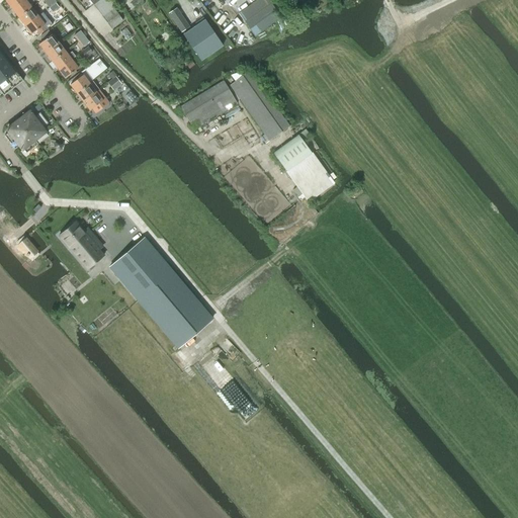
[(11,9),(23,0),(5,0),(5,1),(11,9)]
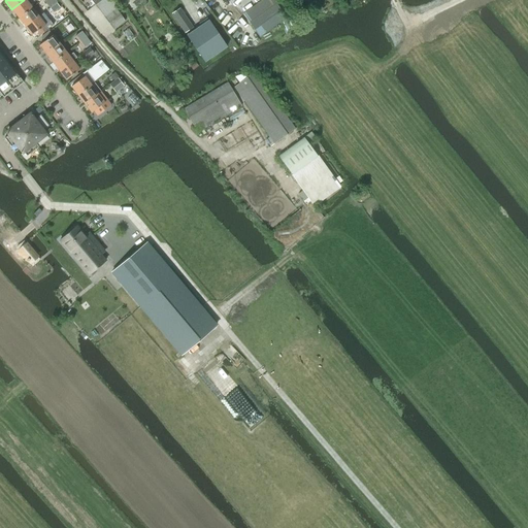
[(25,0),(24,0),(11,9),(18,19),(32,8),(25,0)]
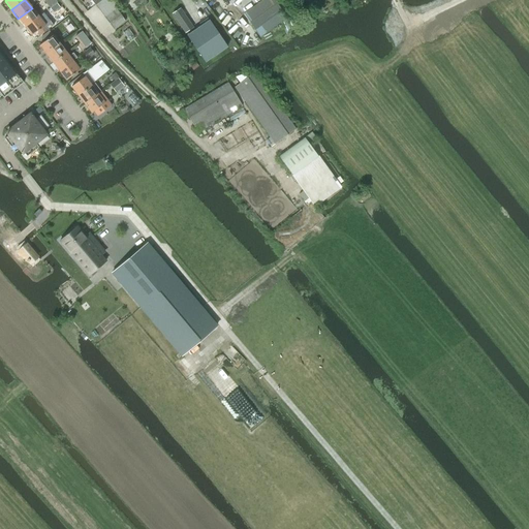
[(50,0),(45,3),(53,12),(60,7),(54,0),(50,0)]
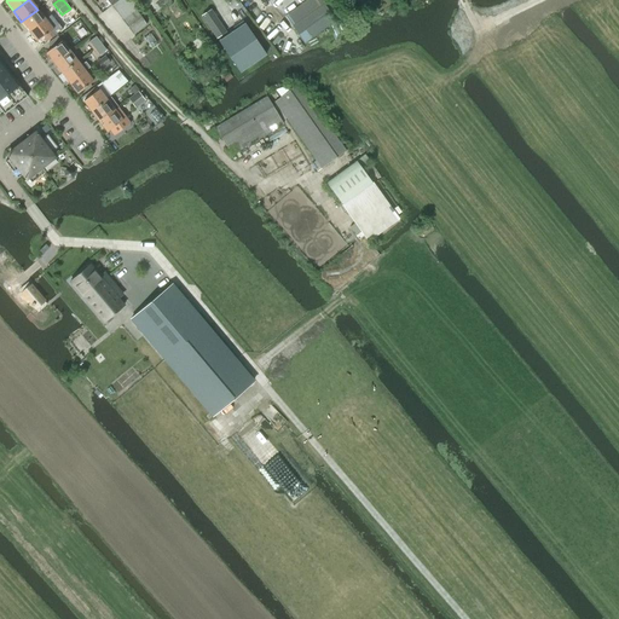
[(138,9),(131,0),(117,0),(117,1),(116,0),(106,0),(133,34),(146,24),(136,10),(138,9)]
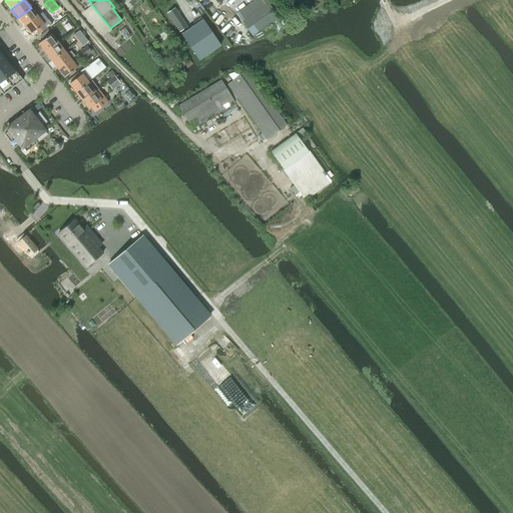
[(269,3),(242,21),(251,34),(278,16),(269,3)]
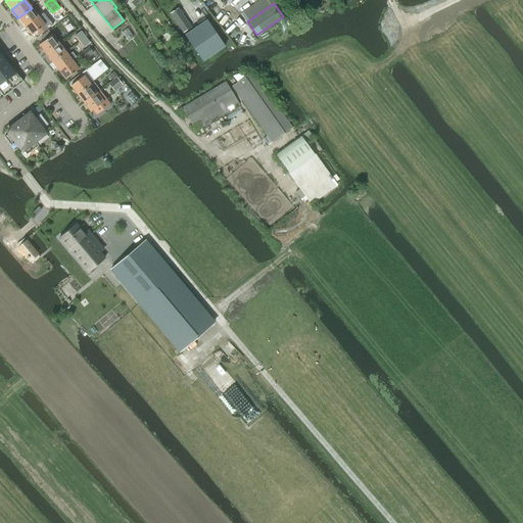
[(306,6),(300,10),(305,17),(313,12),(306,6)]
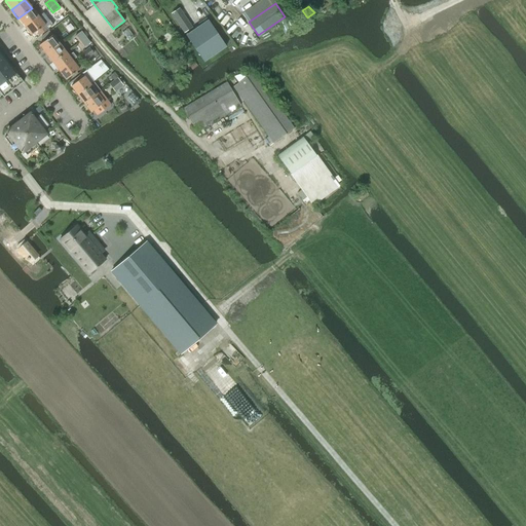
[(32,8),(17,19),(25,27),(38,16),(32,8)]
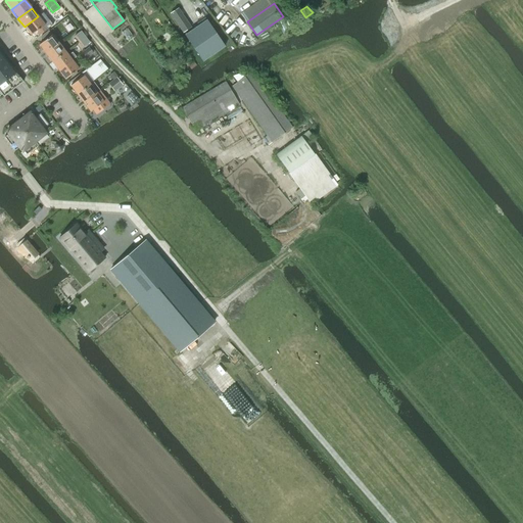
[(38,16),(25,27),(31,35),(36,32),(39,36),(47,29),(38,16)]
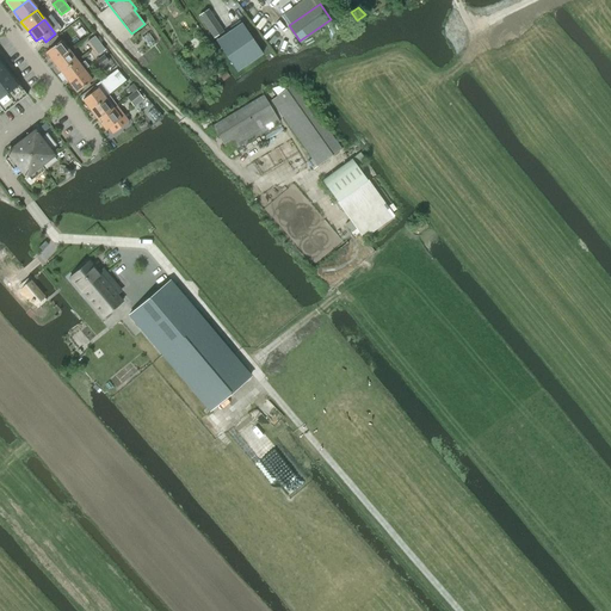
[(217,23),(208,30),(214,38),(223,31),(217,23)]
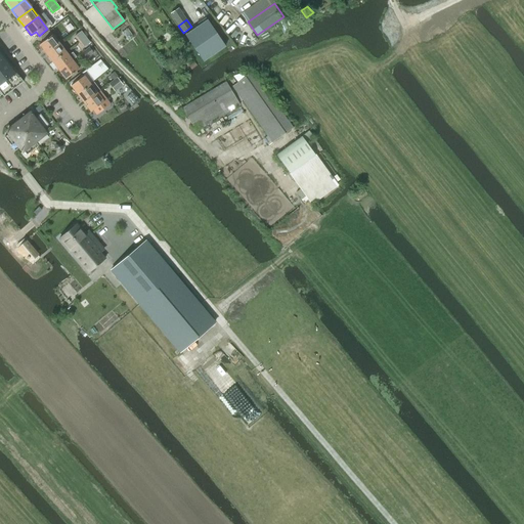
[(225,45),(208,19),(185,35),(203,60),(225,45)]
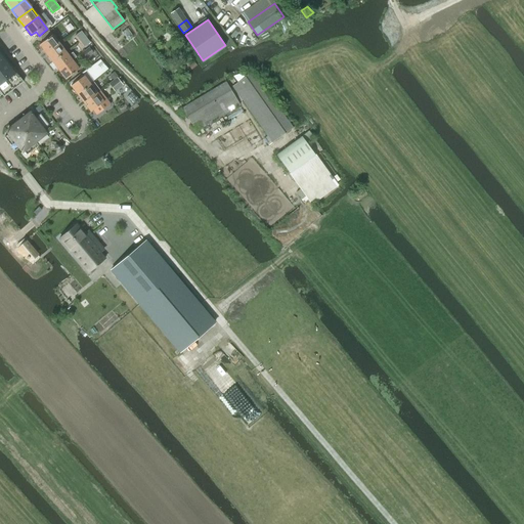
[(44,41),(39,45),(45,53),(58,43),(52,35),(48,31),(40,37),(44,41)]
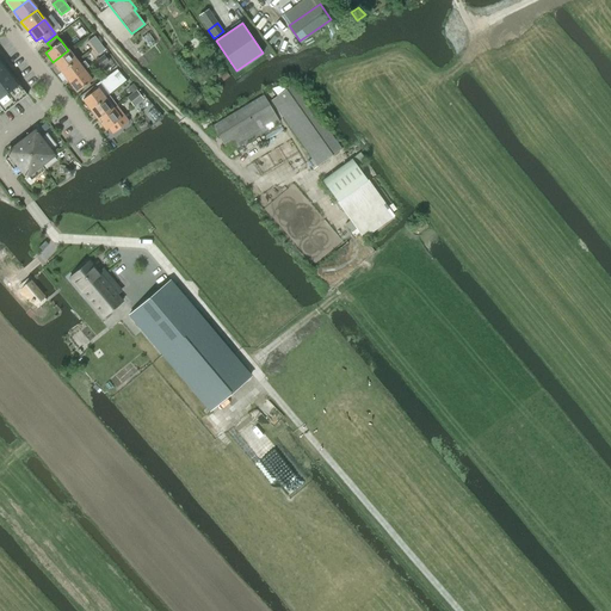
[(92,48),(99,43),(94,37),(87,42),(92,48)]
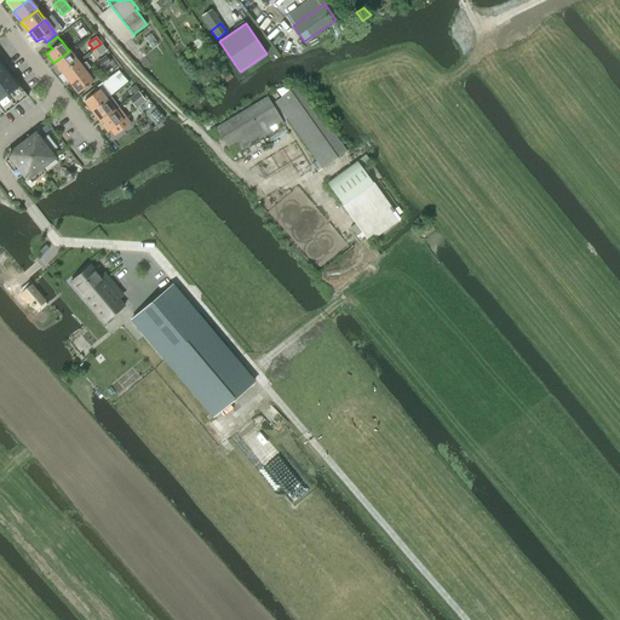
[(99,56),(104,52),(105,51),(101,44),(93,49),(99,56)]
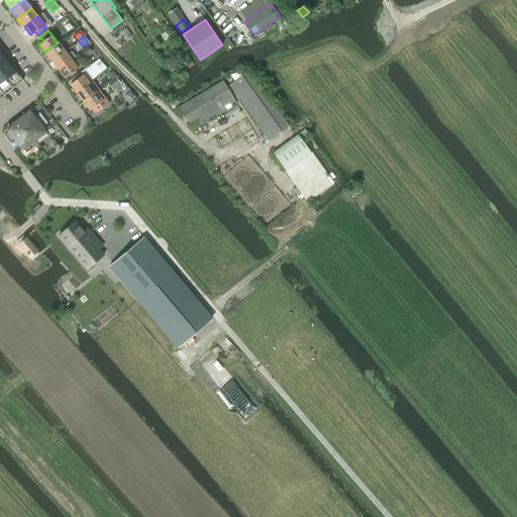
[(58,42),(44,53),(52,62),(65,52),(58,42)]
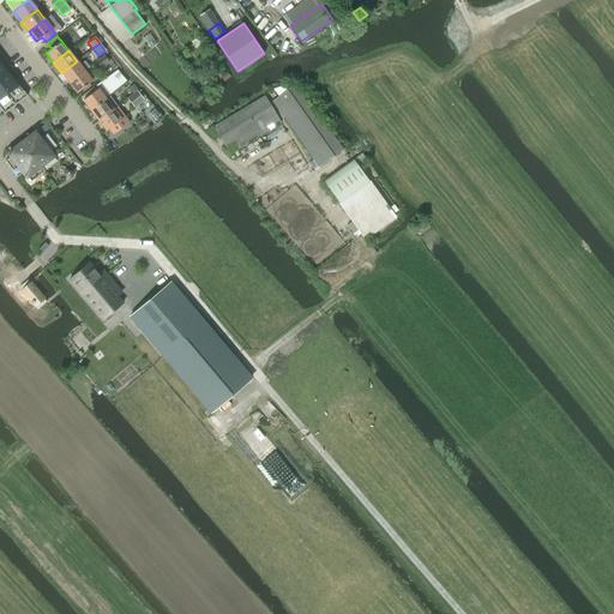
[(101,68),(108,62),(104,56),(96,62),(101,68)]
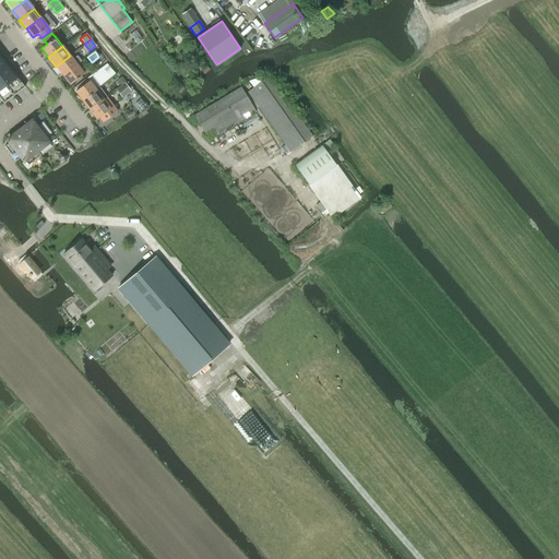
[(0,99),(3,104),(24,87),(16,78),(0,55),(0,99)]
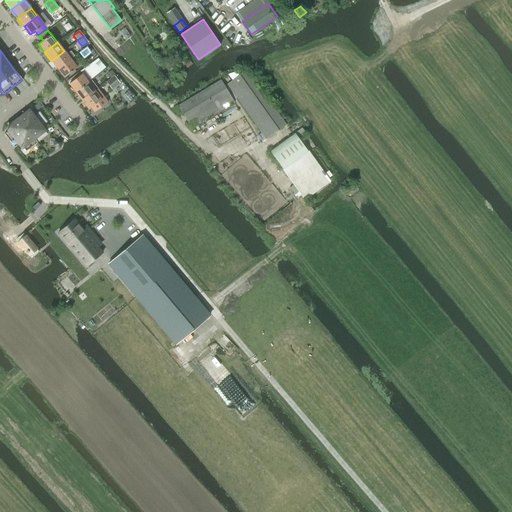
[(64,51),(51,61),(57,69),(70,59),(64,51)]
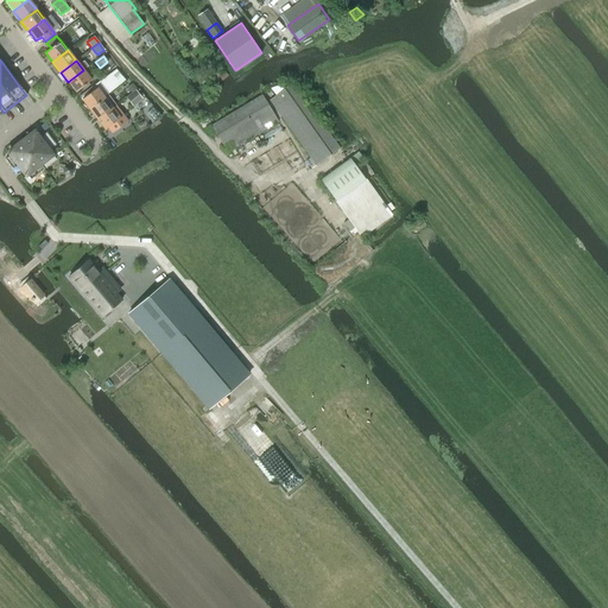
[(76,93),(92,81),(88,76),(92,74),(87,68),(83,70),(68,82),(76,93)]
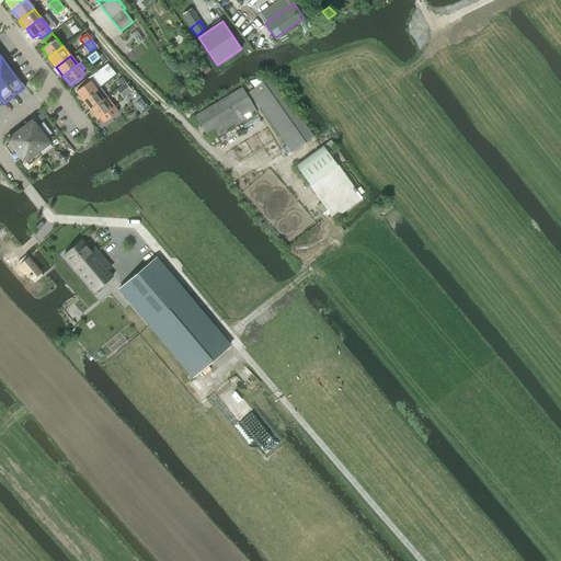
[(106,65),(94,72),(103,83),(115,75),(106,65)]
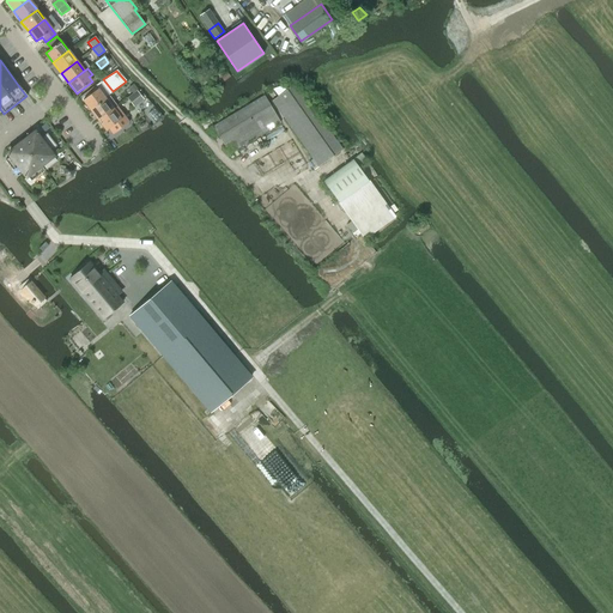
[(133,85),(128,89),(132,93),(138,90),(138,89),(134,84),(133,85)]
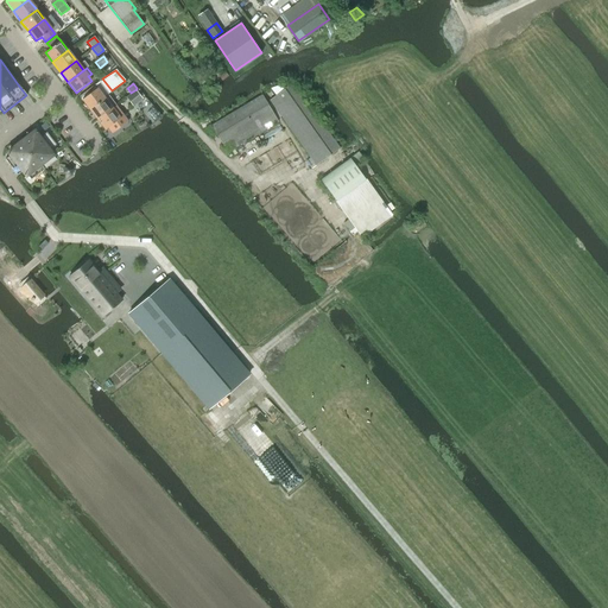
[(315,166),(339,150),(292,83),(268,100),(315,166)]
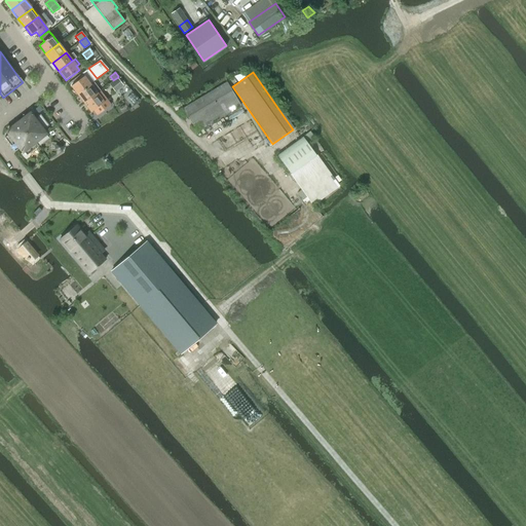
[(70,86),(77,96),(90,84),(83,76),(70,86)]
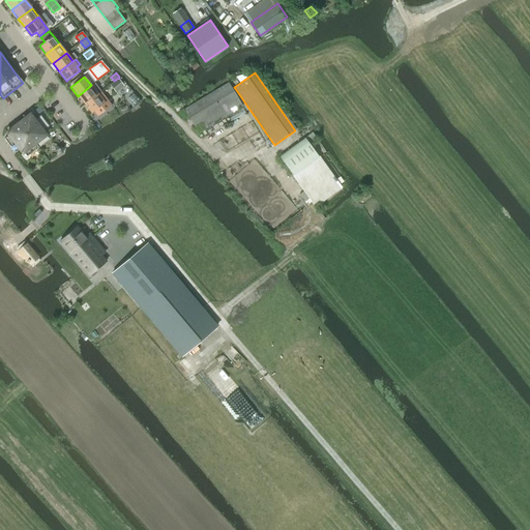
[(116,93),(124,86),(118,79),(110,85),(116,93)]
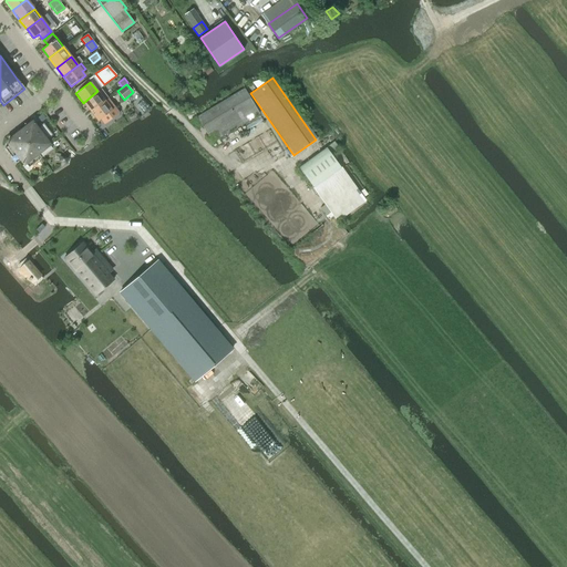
[(83,103),(90,112),(104,101),(107,99),(109,99),(101,89),(98,92),(98,91),(83,103)]
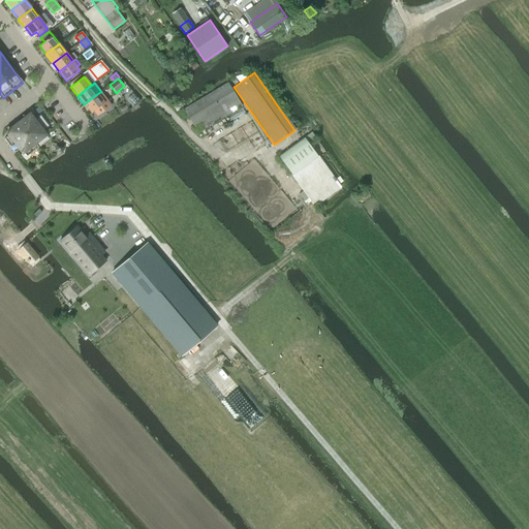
[(196,132),(241,106),(226,83),(183,109),(196,132)]
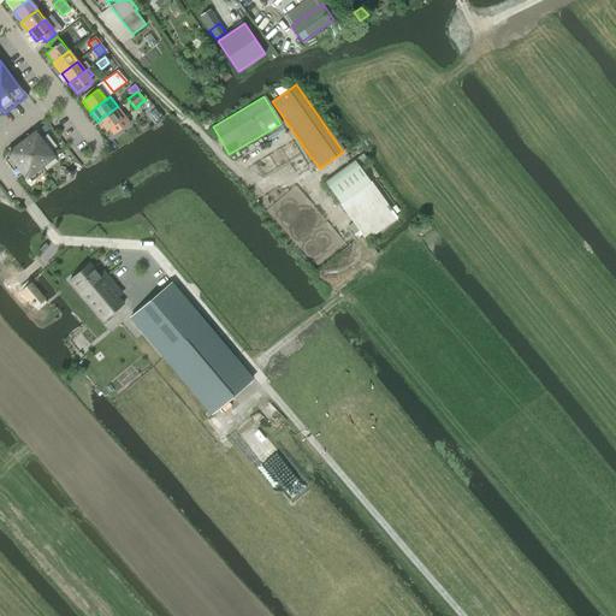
[(113,110),(98,122),(106,131),(108,129),(113,135),(129,123),(117,107),(114,110),(113,110)]
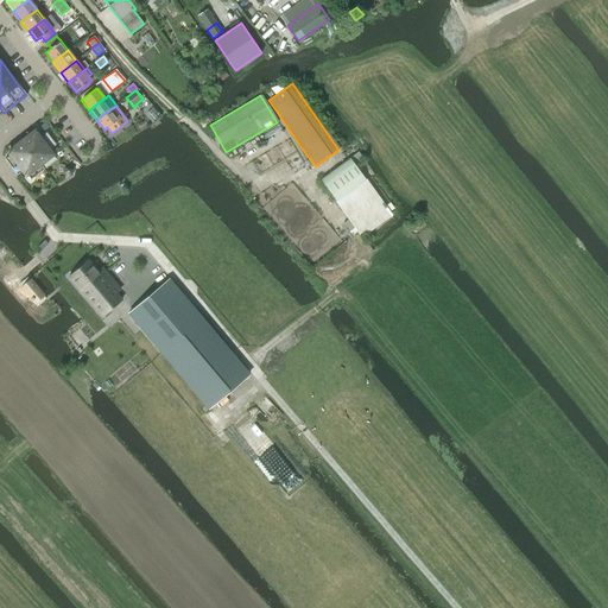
[(10,156),(5,159),(17,176),(23,171),(26,176),(27,175),(31,179),(44,170),(40,165),(52,156),(49,151),(56,145),(46,133),(39,138),(35,131),(7,152),(10,156)]
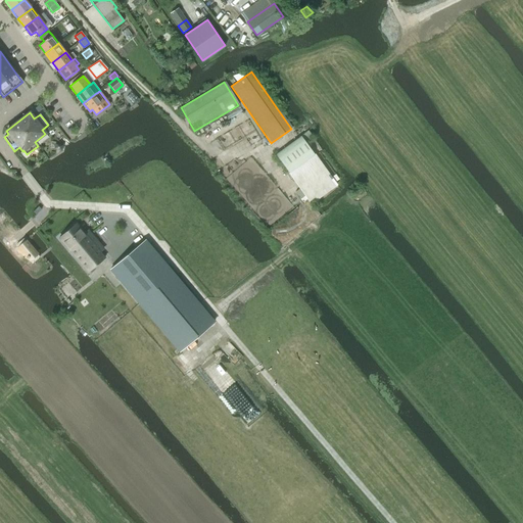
[(300,137),(276,155),(289,174),(315,155),(300,137)]
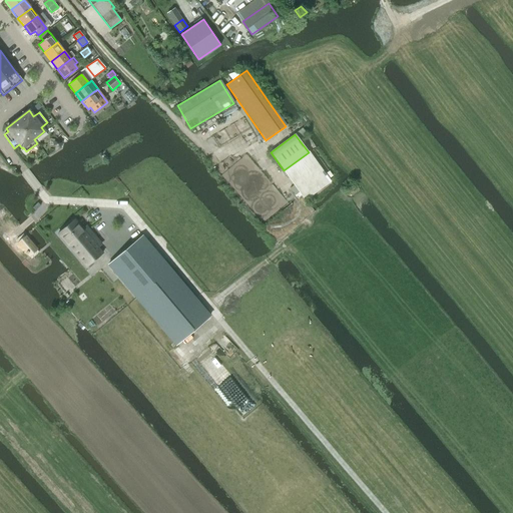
[(58,233),(86,267),(102,253),(95,244),(99,240),(89,229),(85,232),(74,219),(58,233)]
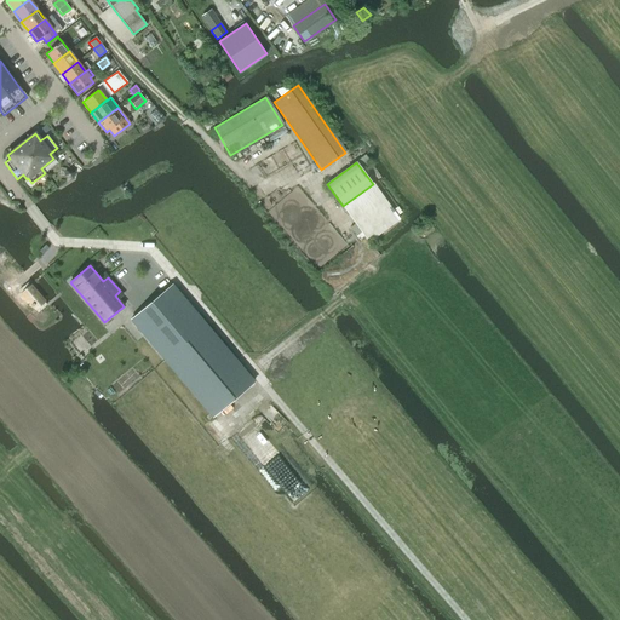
[(213,417),(253,383),(171,285),(131,319),(213,417)]
